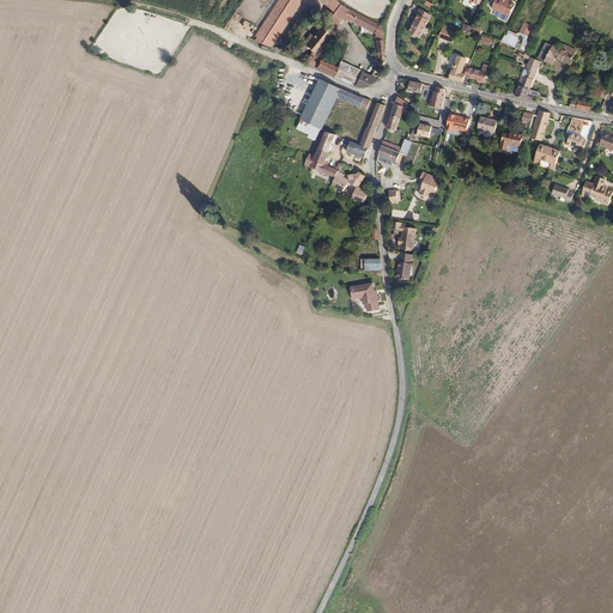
[(279,0),(253,41),(261,44),(280,16),(290,0),(279,0)]
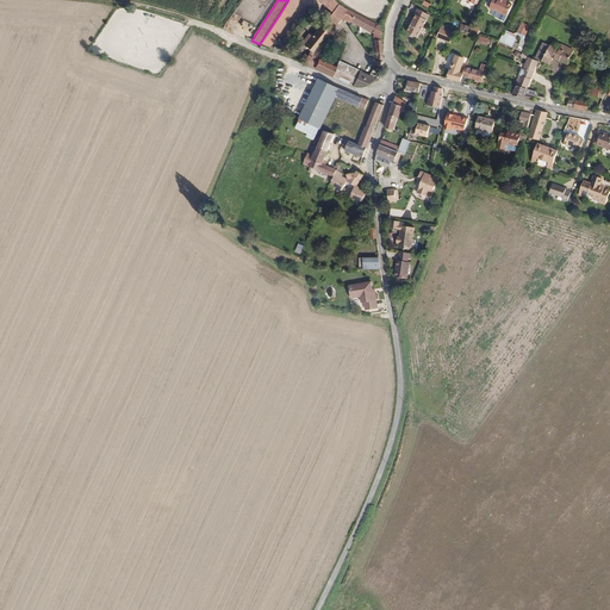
[(288,0),(279,16),(260,44),(268,47),(269,47),(284,24),(299,0),(288,0)]
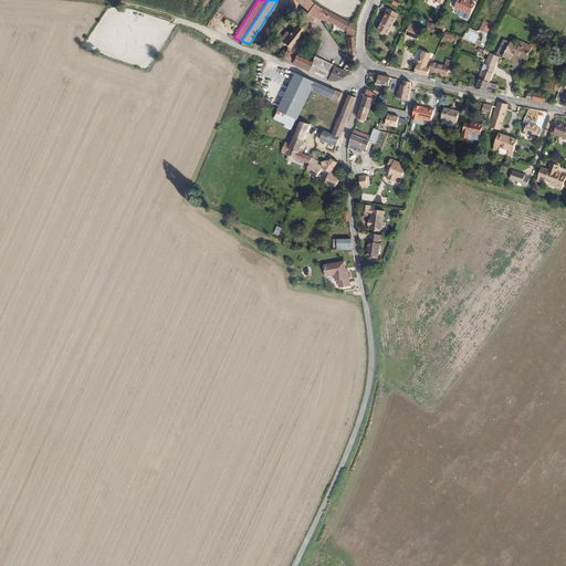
[(300,21),(306,28),(307,28),(311,30),(313,32),(317,27),(311,22),(315,18),(317,19),(324,22),(324,21),(344,30),(345,53),(353,55),(354,46),(353,37),(350,24),(314,6),(307,0),(293,0),(306,13),(300,21)]
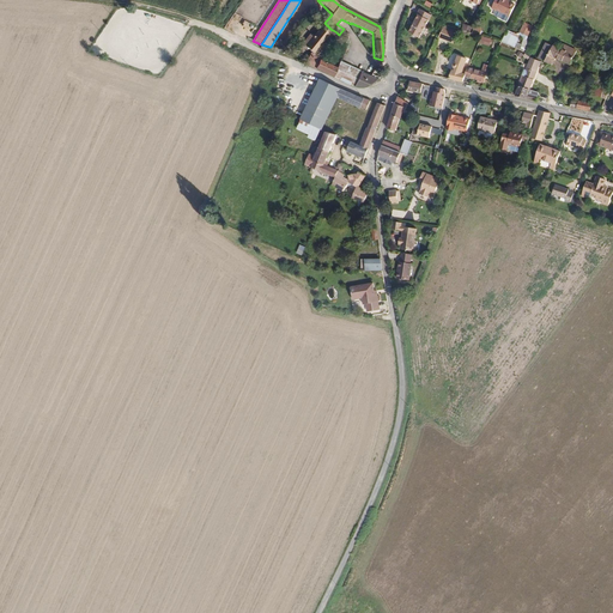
[(496,0),(492,8),(497,11),(497,10),(510,16),(516,5),(508,0),(507,0),(496,0)]
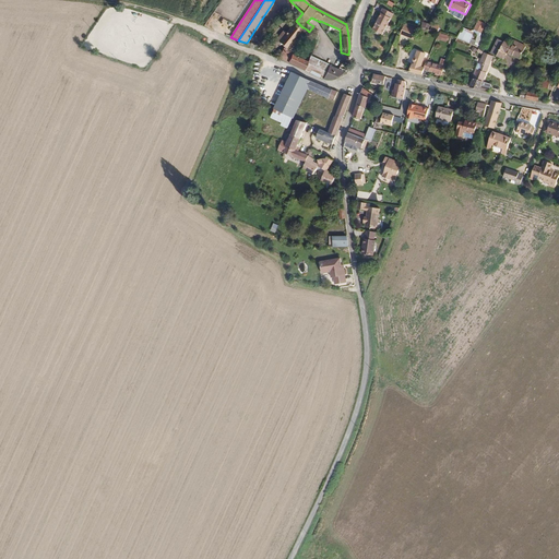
[(382,34),(393,13),(383,8),(381,13),(382,13),(373,30),(382,34)]
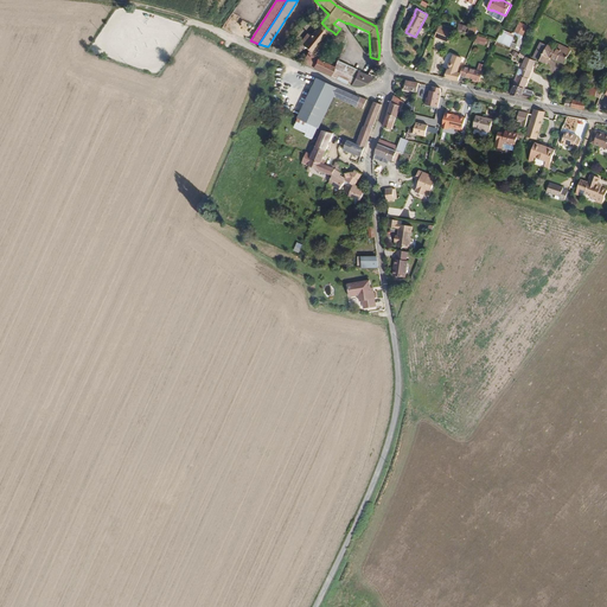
[(530,26),(519,21),(515,32),(525,36),(530,26)]
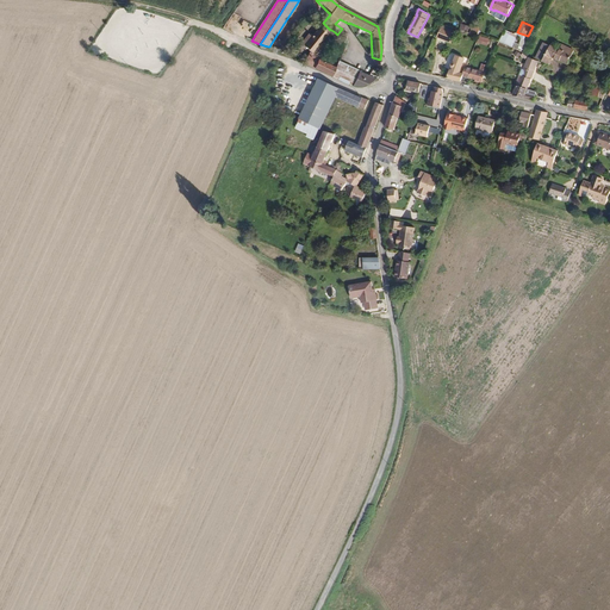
[(323,38),(330,30),(323,23),(312,36),(307,32),(302,41),(306,43),(303,47),(311,53),(323,38)]
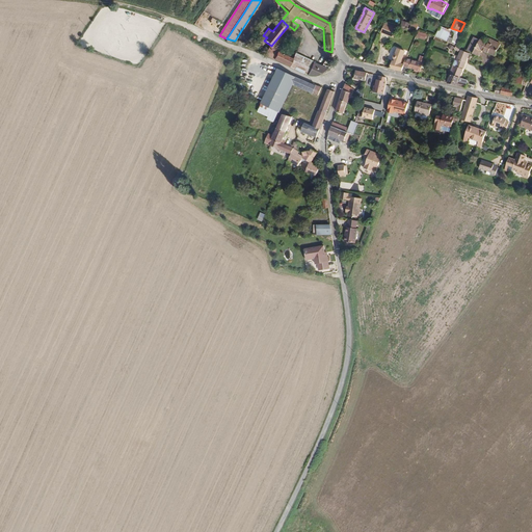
[(399,30),(388,25),(386,31),(397,36),(399,30)]
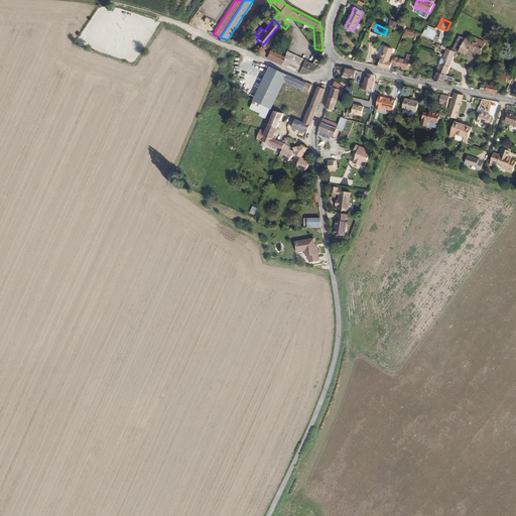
[(279,31),(283,27),(280,25),(279,25),(273,32),(263,44),(260,47),(264,48),(266,49),(271,51),(272,49),(266,46),(274,37),(273,36),(278,31),(279,31)]
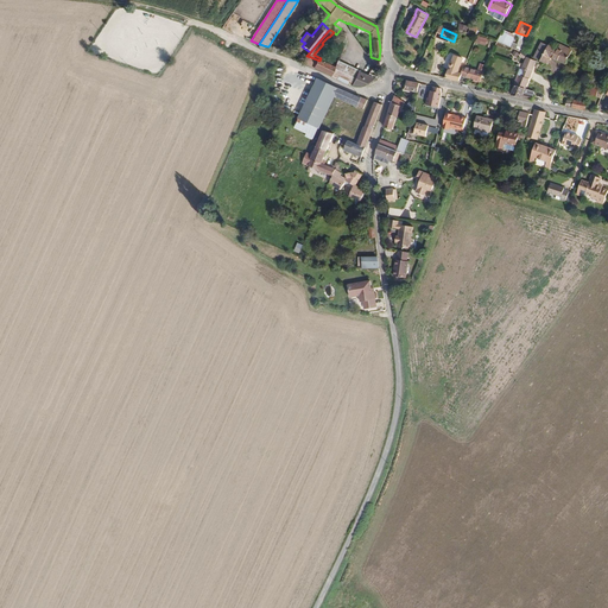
[(512,46),(517,35),(504,30),(499,40),(512,46)]
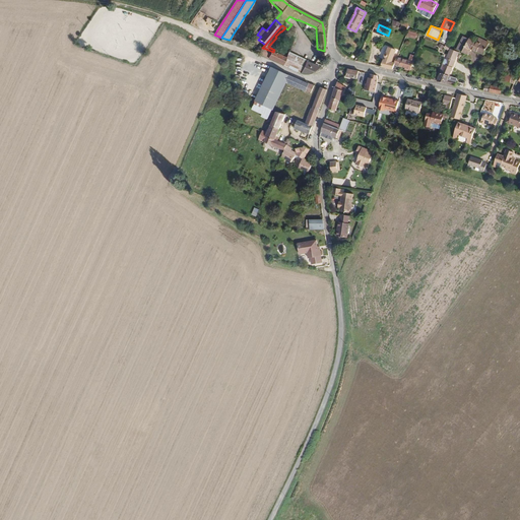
[(418,35),(408,30),(406,38),(415,40),(418,35)]
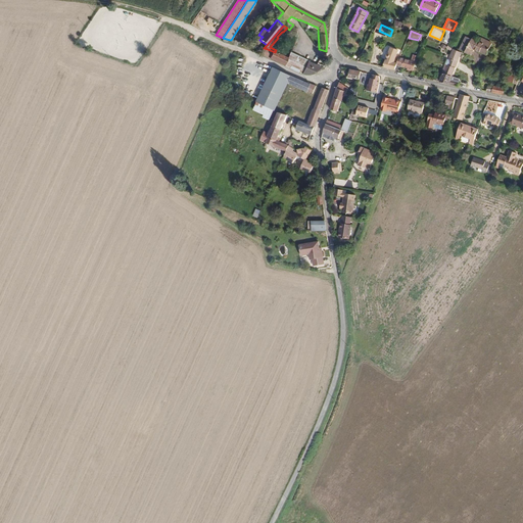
[(446,33),(445,38),(441,37),(440,41),(448,44),(452,35),(446,33)]
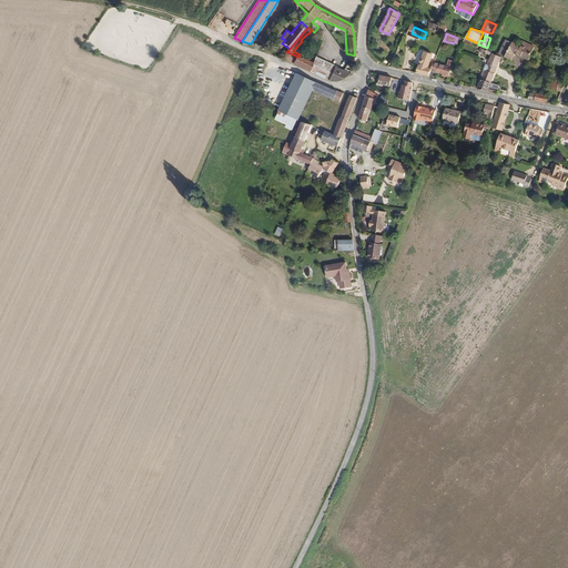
[(504,56),(511,41),(505,38),(498,51),(499,52),(500,52),(500,53),(504,56)]
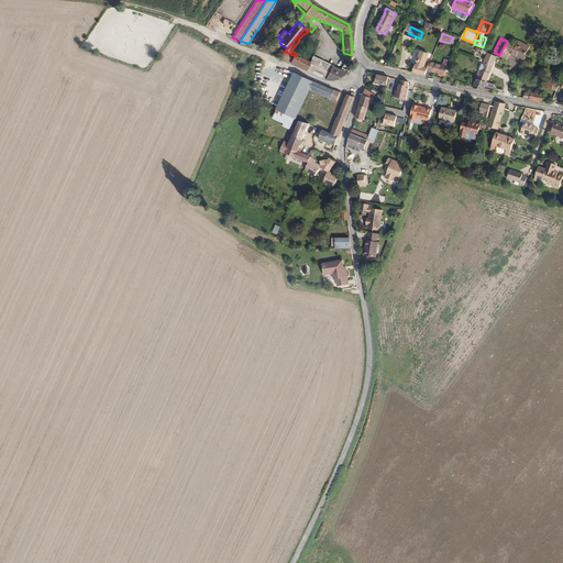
[(506,57),(509,52),(517,55),(519,50),(523,42),(521,42),(520,41),(517,39),(515,43),(512,42),(507,40),(507,41),(499,55),(506,57)]
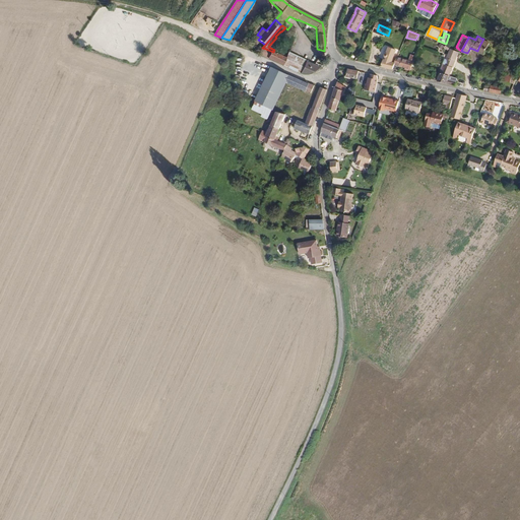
[(485,41),(483,39),(479,46),(477,51),(478,51),(479,52),(485,41)]
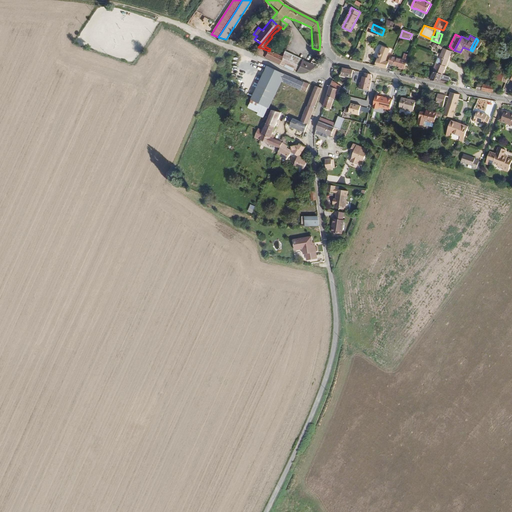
[(387,68),(388,63),(390,60),(387,59),(390,48),(383,45),(381,51),(380,51),(379,51),(378,52),(378,53),(379,55),(380,55),(379,57),(375,65),(387,68)]
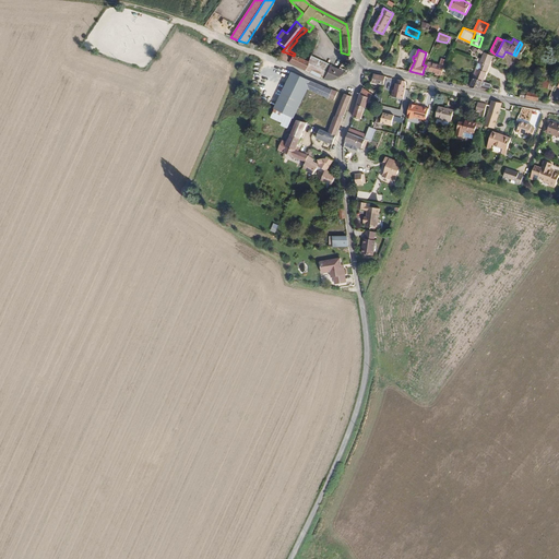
[(308,62),(301,60),(294,56),(288,54),(286,52),(282,51),(280,58),(292,63),(299,67),(305,70),(308,62)]
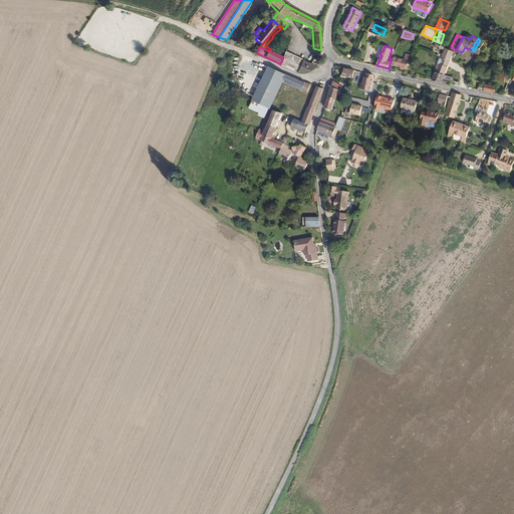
[(445,47),(442,55),(450,58),(450,57),(453,50),(445,47)]
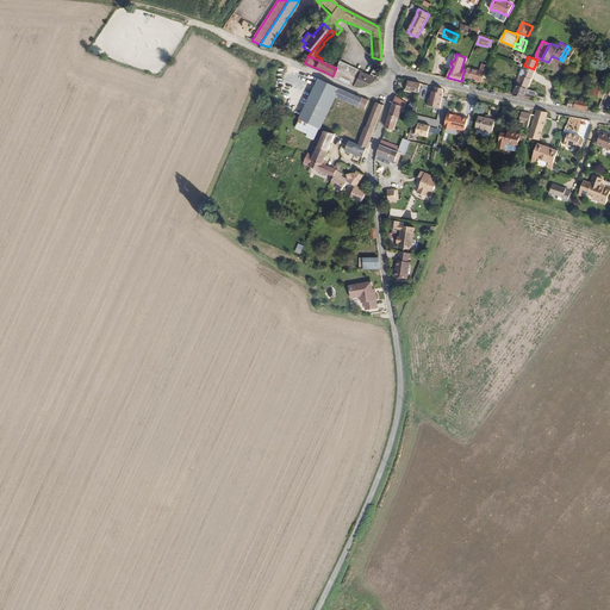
[(359,70),(332,58),(330,62),(322,58),(321,61),(329,66),(336,68),(332,76),(353,86),(359,70)]
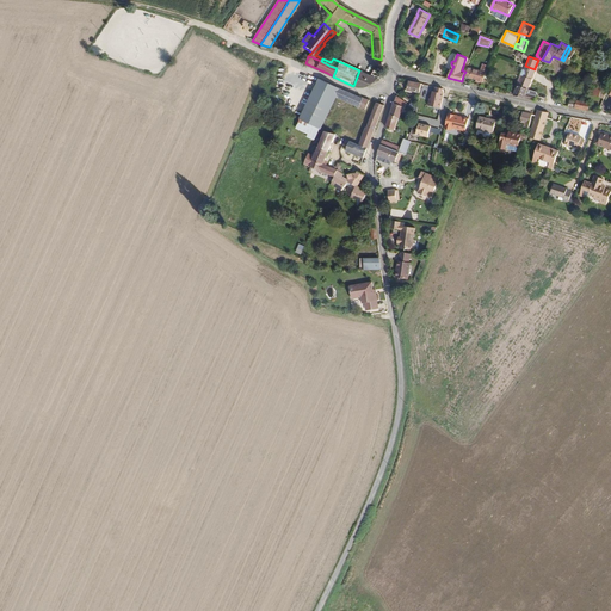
[(466,72),(463,75),(467,76),(469,76),(476,79),(475,81),(482,84),(486,72),(468,65),(466,72)]
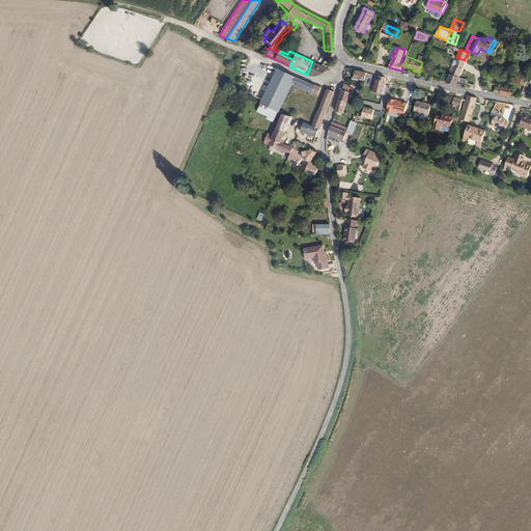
[(449,74),(458,76),(462,66),(465,60),(456,57),(449,74)]
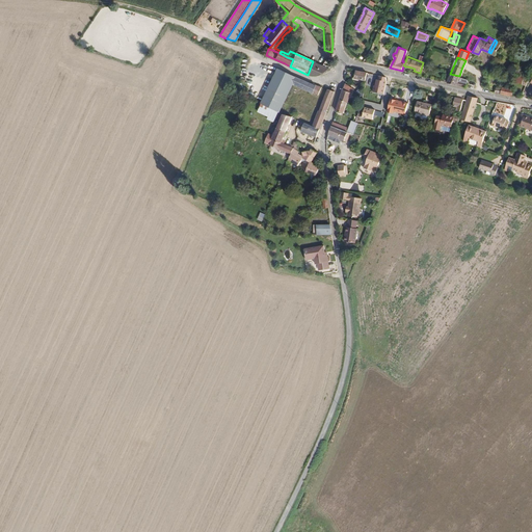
[(313,61),(308,75),(317,75),(327,68),(313,61)]
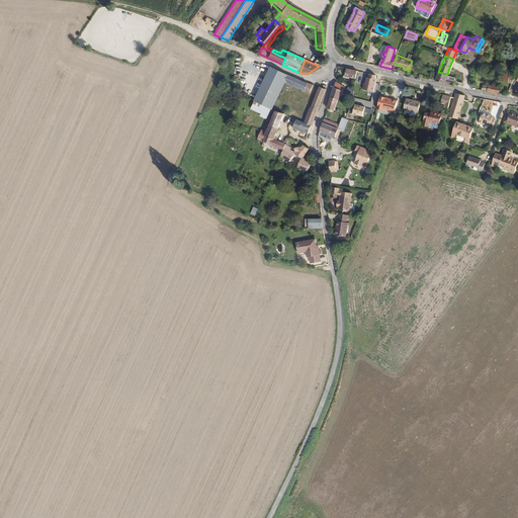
[(311,83),(293,76),(284,72),(271,66),(256,99),(273,107),(285,82),(310,92),(314,83),(311,83)]
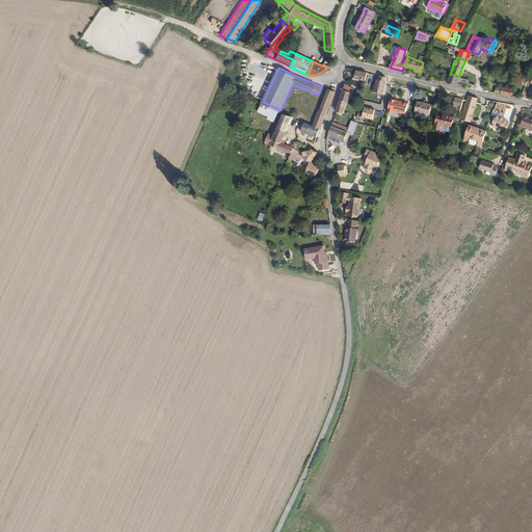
[(366,79),(368,71),(357,70),(355,77),(366,79)]
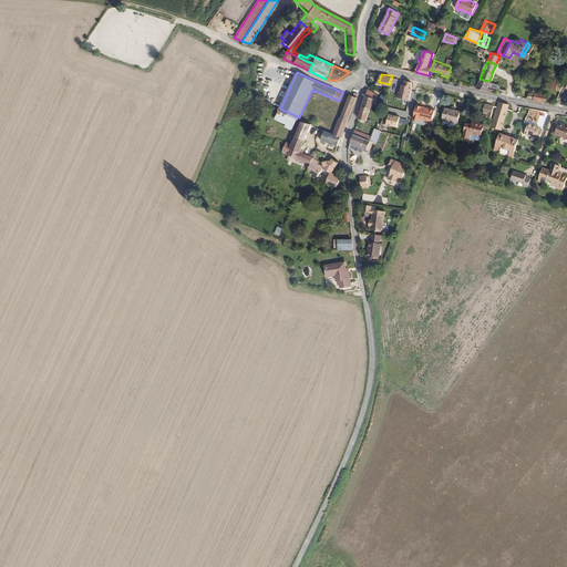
[(487,84),(490,81),(480,79),(476,88),(485,90),(496,92),(497,86),(487,84)]
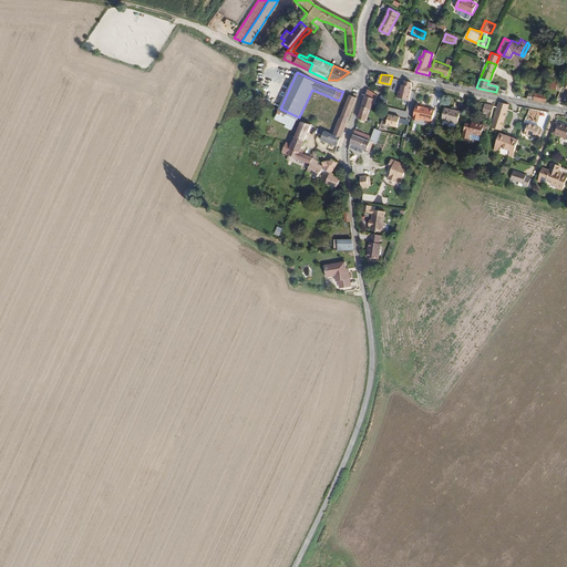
[(555,90),(558,82),(549,81),(547,89),(555,90)]
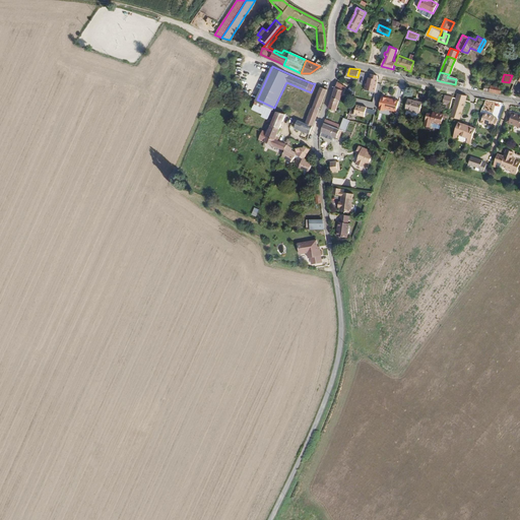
[(370,78),(368,77),(365,89),(375,91),(378,80),(370,78)]
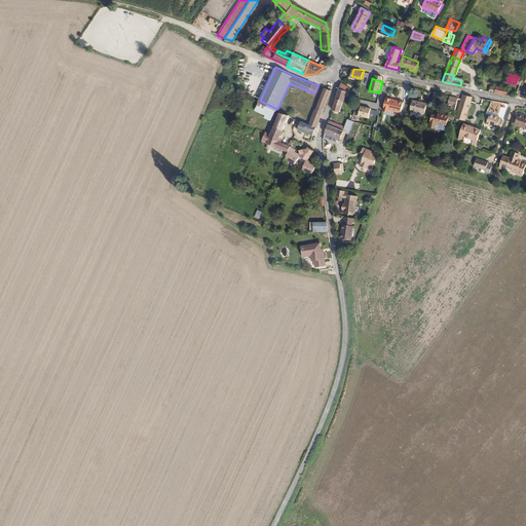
[(336,98),(344,101),(345,101),(348,91),(349,91),(350,89),(341,82),(336,98)]
